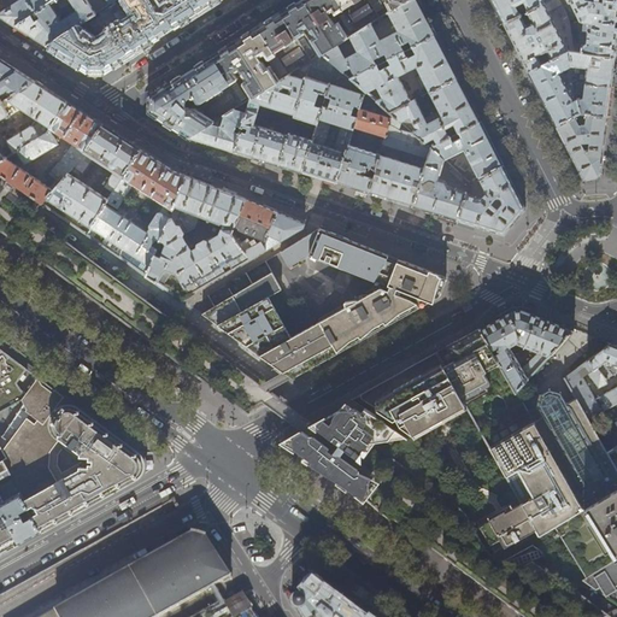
[(21,0),(0,13),(0,16),(11,23),(34,37),(47,46),(62,35),(110,4),(106,0),(105,0),(103,3),(100,0),(92,0),(88,3),(87,0),(21,0)]
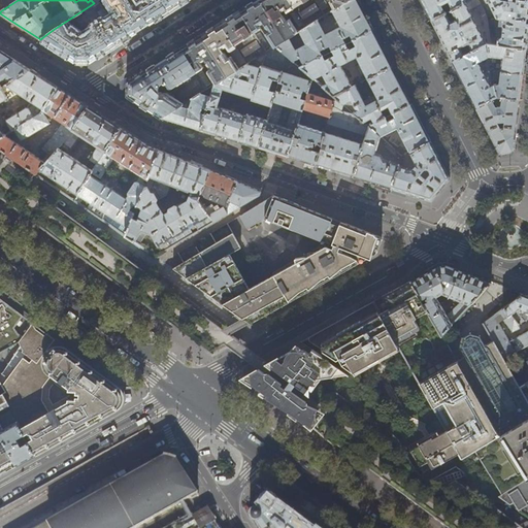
[(143,28),(125,0),(98,0),(94,3),(53,30),(40,39),(57,50),(76,62),(90,63),(114,46),(143,28)]
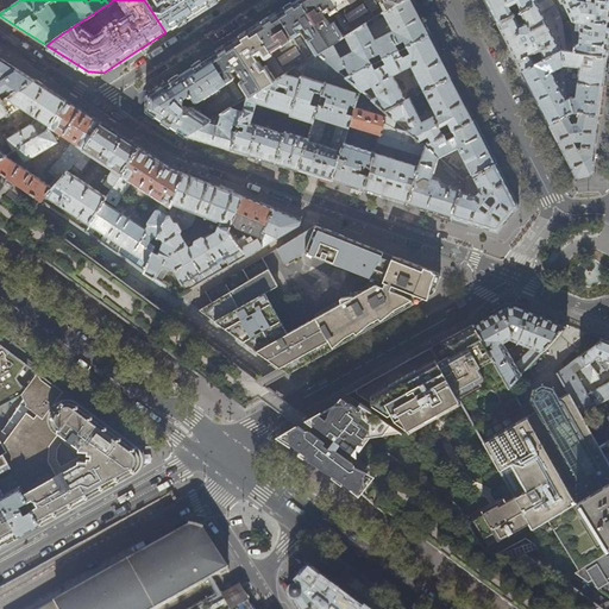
[(215,0),(144,0),(165,32),(199,11),(215,0)]
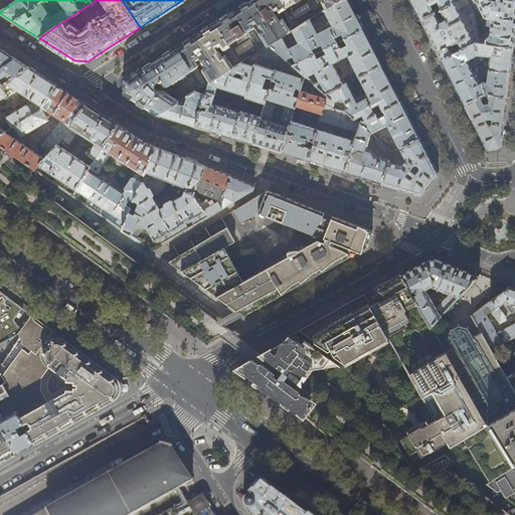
[(270,44),(279,39),(253,0),(252,0),(245,5),(234,11),(260,50),(270,44)]
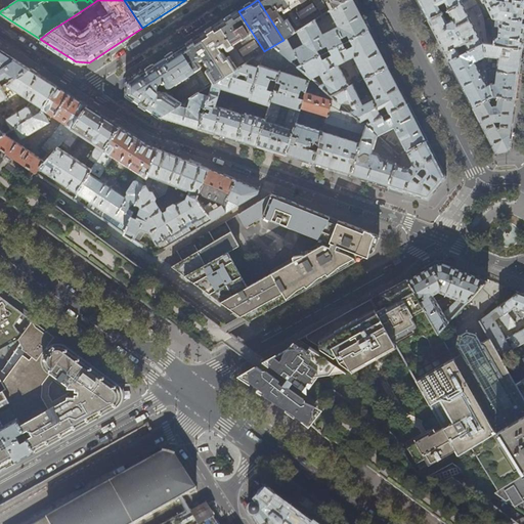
[(298,31),(303,27),(286,0),(258,0),(284,40),(287,38),(298,31)]
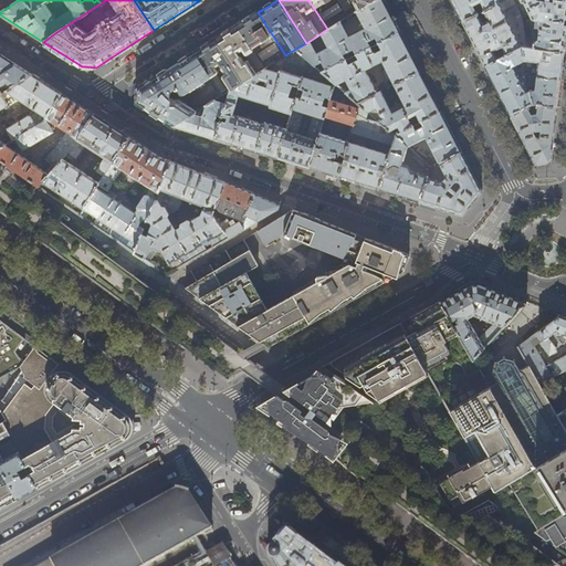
[(389,13),(383,0),(374,0),(357,11),(366,28),(348,38),(339,21),(327,29),(322,33),(328,48),(317,54),(310,41),(306,43),(296,49),(307,60),(322,72),(399,32),(389,13)]
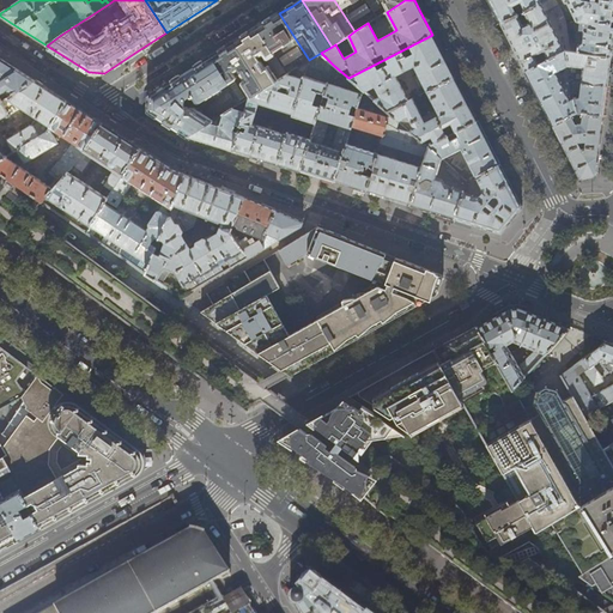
[(368,23),(377,18),(365,0),(334,0),(354,31),(368,23)]
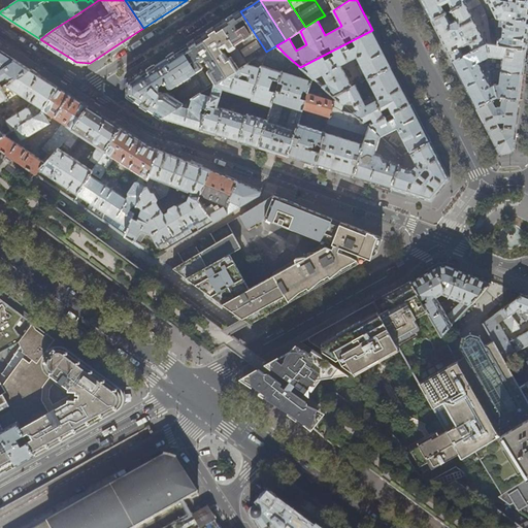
[(349,0),(315,0),(325,15),(333,10),(349,0)]
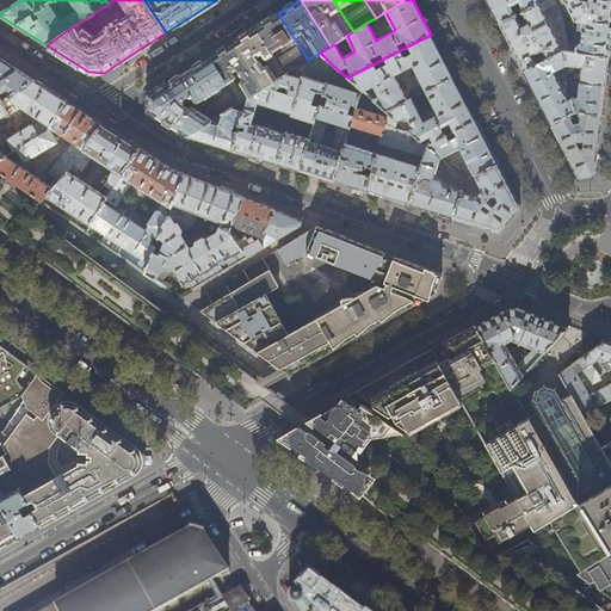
[(537,0),(487,0),(499,23),(538,4),(537,0)]
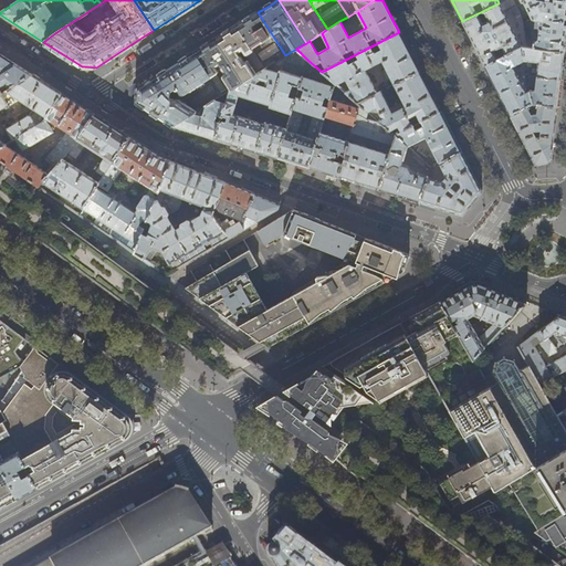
[(565,33),(565,0),(512,0),(513,0),(519,0),(521,3),(523,3),(531,20),(540,21),(537,39),(533,42),(526,41),(527,48),(564,52),(565,33)]
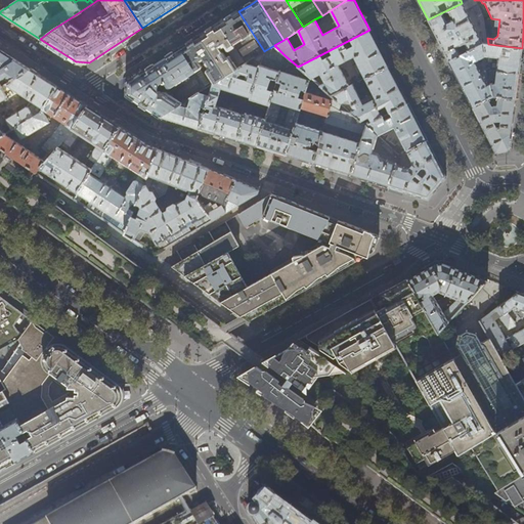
[(437,38),(449,61),(483,44),(462,3),(428,19),(437,38)]
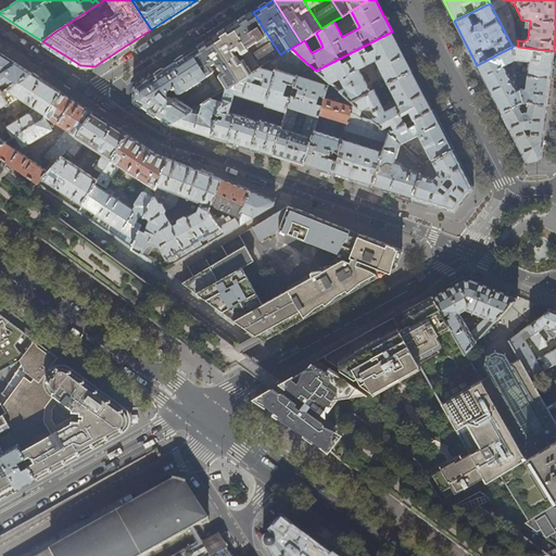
[(243,20),(234,25),(260,67),(280,54),(253,12),(243,20)]
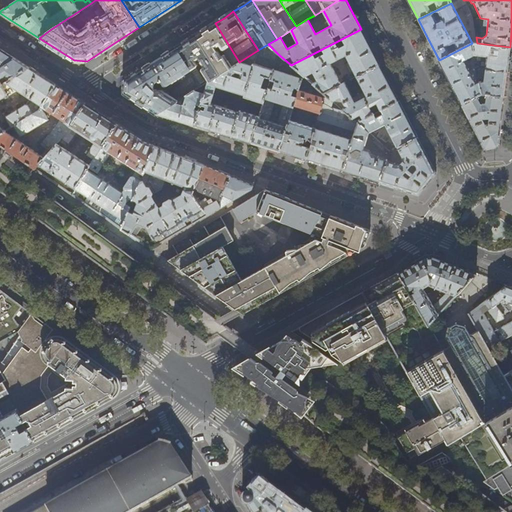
[(221,74),(239,62),(215,23),(206,29),(196,35),(221,74)]
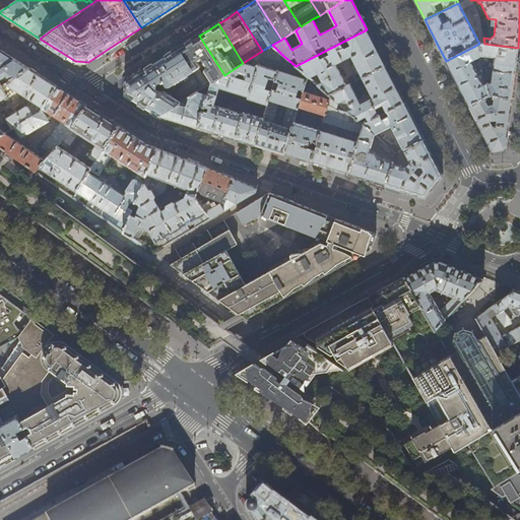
[(376,47),(367,29),(296,66),(308,76),(309,78),(318,73),(323,82),(317,84),(324,90),(329,94),(347,85),(336,64),(351,56),(354,62),(353,63),(353,65),(353,66),(352,67),(356,75),(361,73),(363,77),(385,65),(376,47)]
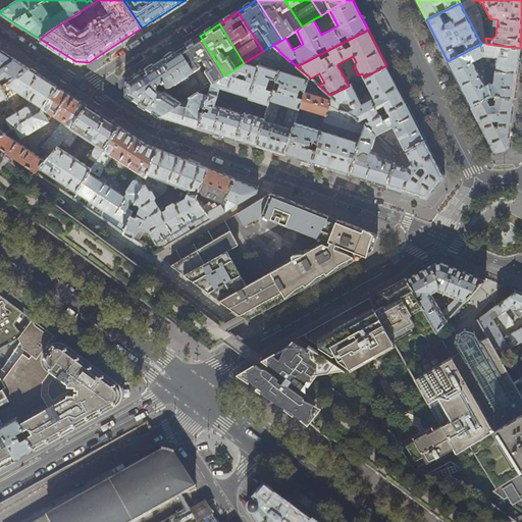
[(211,84),(225,75),(200,36),(190,42),(180,48),(206,88),(211,84)]
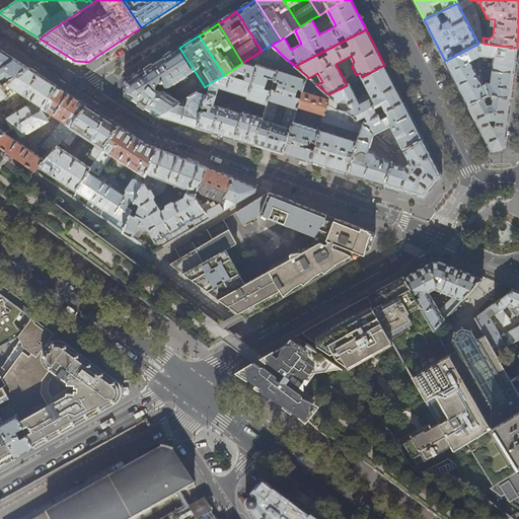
[(478,44),(445,61),(456,82),(468,105),(484,98),(489,95),(487,83),(483,85),(475,72),(478,70),(472,60),(482,56),(478,44)]
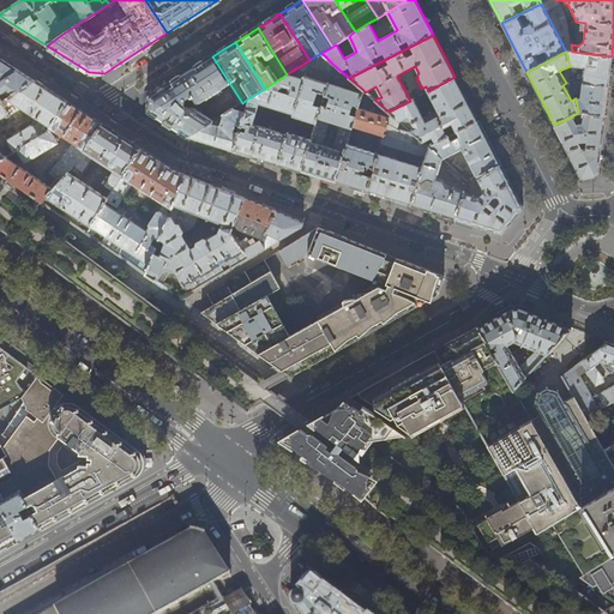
[(572,52),(566,52),(570,66),(584,68),(583,76),(571,74),(572,82),(608,86),(609,71),(612,56),(572,52)]
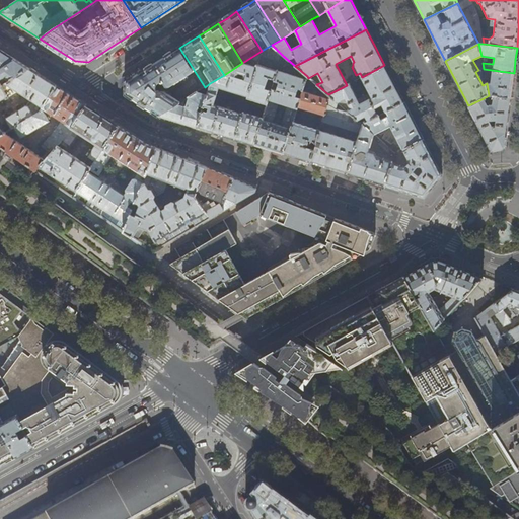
[(272,45),(262,51),(242,63),(224,75),(210,83),(207,95),(197,127),(223,135),(254,145),(263,119),(242,112),(241,113),(213,104),(218,88),(246,96),(246,98),(267,105),(282,55),(272,45)]
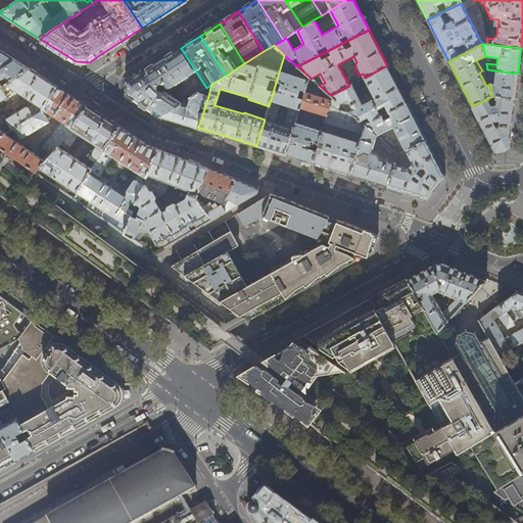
[(206,88),(181,48),(155,64),(127,83),(128,95),(133,99),(152,111),(160,116),(198,93),(206,88)]
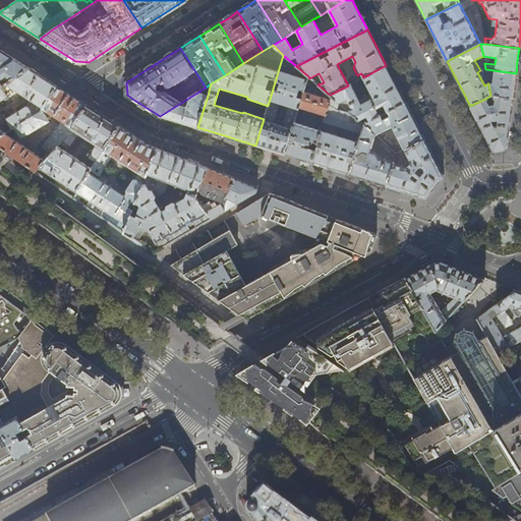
[(0,68),(14,59),(9,55),(0,49),(0,68)]
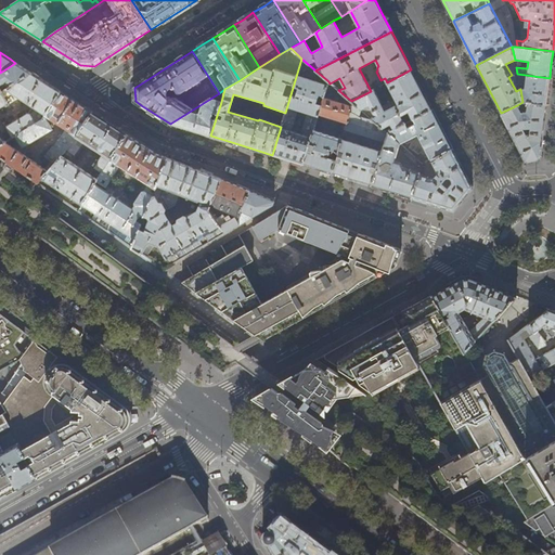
[(315,71),(301,59),(285,113),(281,127),(272,155),(288,159),(302,164),(313,130),(319,115),(323,98),(324,95),(328,81),(315,71)]
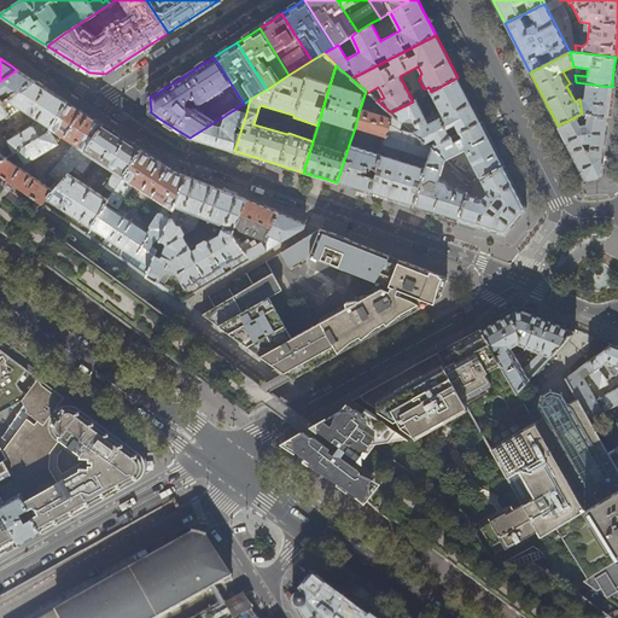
[(27,76),(17,70),(0,81),(0,103),(3,101),(0,97),(0,94),(7,91),(11,97),(35,81),(27,76)]
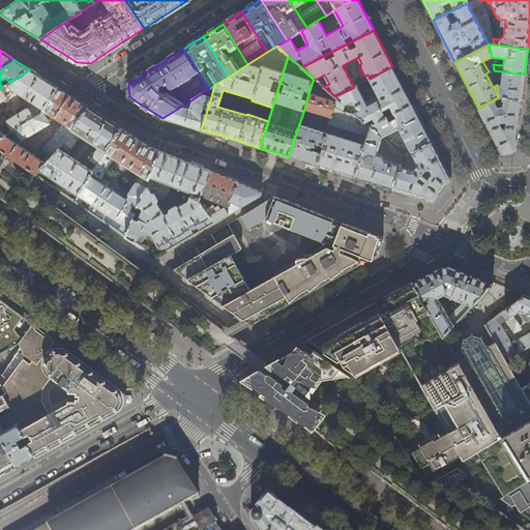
[(402,84),(392,66),(370,79),(381,99),(367,107),(357,86),(354,87),(335,96),(336,98),(345,106),(352,101),(358,112),(354,113),(365,123),(373,119),(375,124),(412,105),(402,84)]
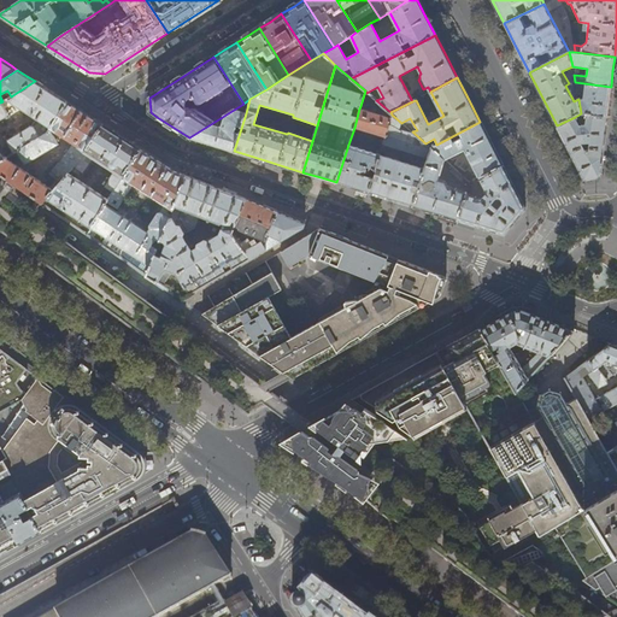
[(52,93),(35,81),(11,97),(3,101),(0,103),(0,160),(5,158),(6,157),(0,153),(0,119),(9,115),(4,107),(12,103),(42,122),(35,127),(30,127),(9,139),(7,144),(13,153),(17,151),(47,133),(48,130),(50,128),(68,103),(52,93)]
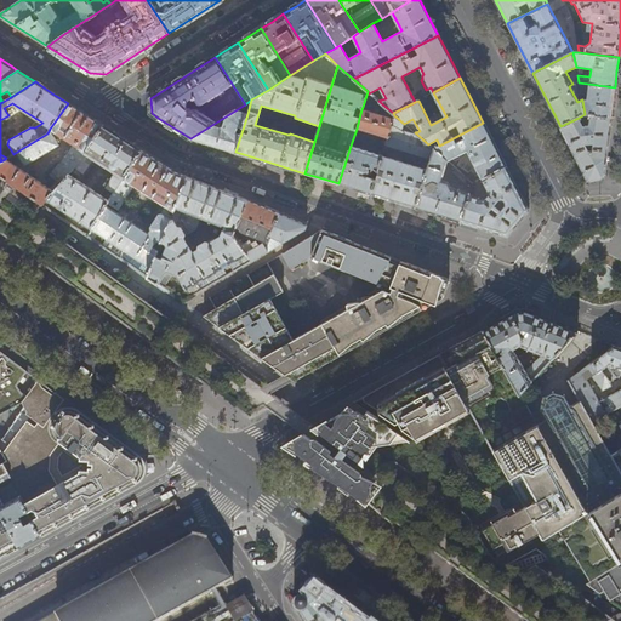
[(615,87),(579,83),(582,100),(585,114),(590,115),(610,118),(613,102),(615,87)]
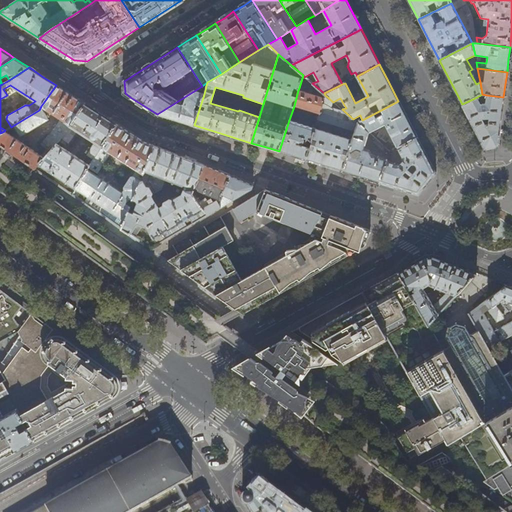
[(311,83),(304,77),(303,75),(299,88),(306,90),(311,83)]
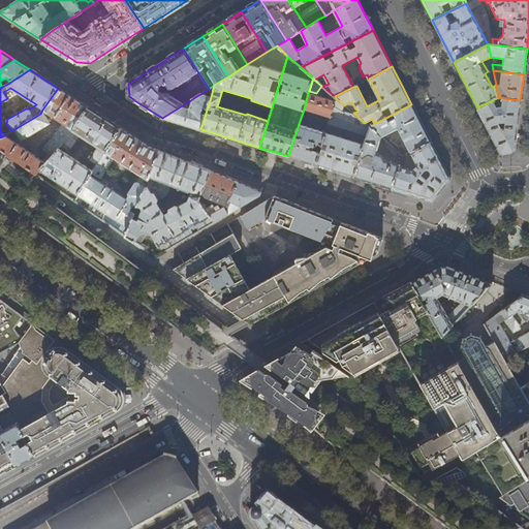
[(74,98),(58,88),(42,110),(63,122),(43,151),(49,155),(43,161),(4,135),(0,137),(0,148),(36,174),(40,170),(59,149),(61,147),(88,106),(74,98)]
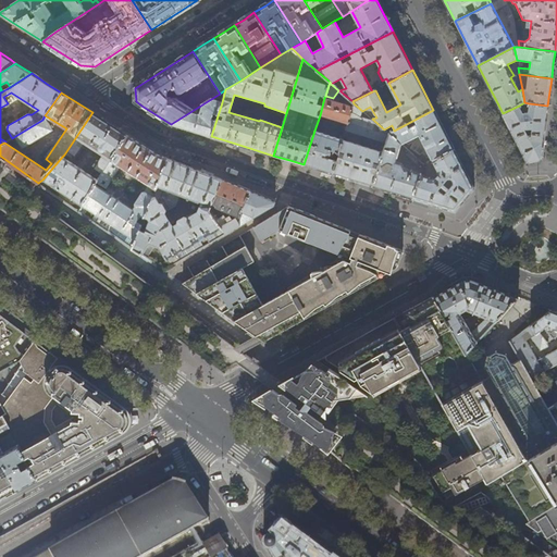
[(354,103),(353,101),(347,97),(345,104),(338,102),(339,99),(336,98),(335,101),(324,98),(320,115),(348,124),(354,103)]
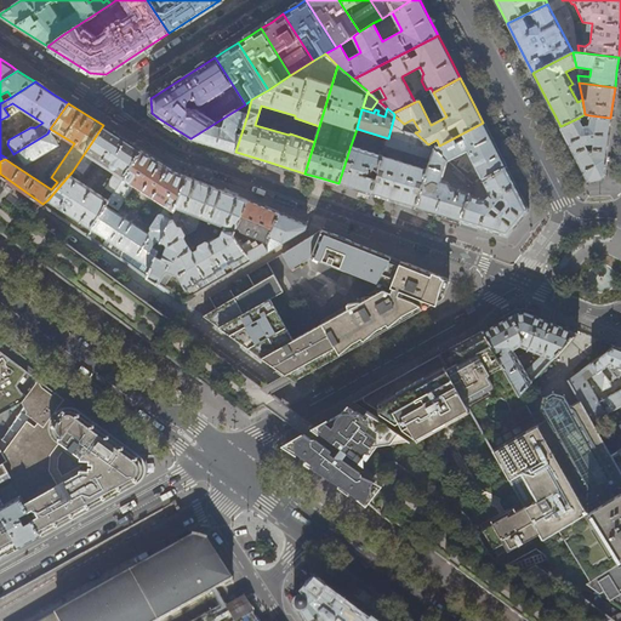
[(248,114),(235,110),(191,138),(214,146),(235,152),(248,114)]
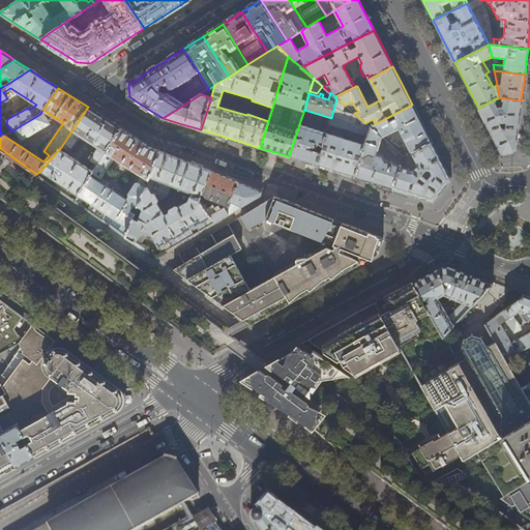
[(354,113),(345,106),(336,98),(331,118),(326,133),(317,166),(334,171),(355,177),(364,145),(342,138),(345,128),(367,136),(370,127),(365,123),(354,113)]
